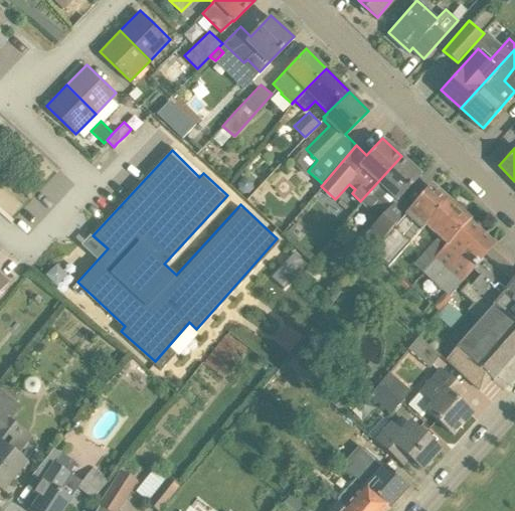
[(378,217),(367,230),(381,243),(404,213),(410,205),(400,196),(420,174),(401,156),(360,201),(368,208),(369,206),(388,207),(378,217)]
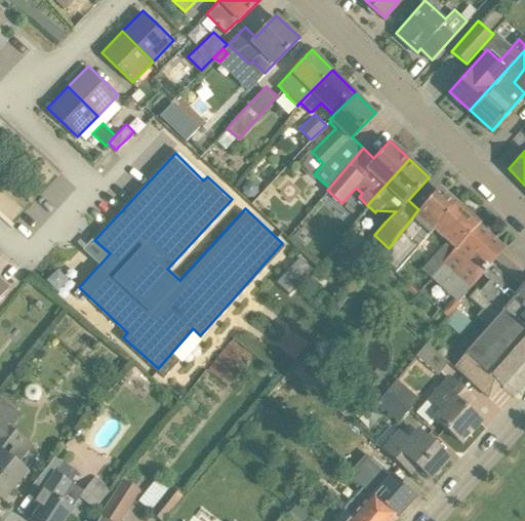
[(418,209),(412,217),(429,232),(430,233),(433,230),(433,229),(456,202),(455,203),(438,188),(418,209)]
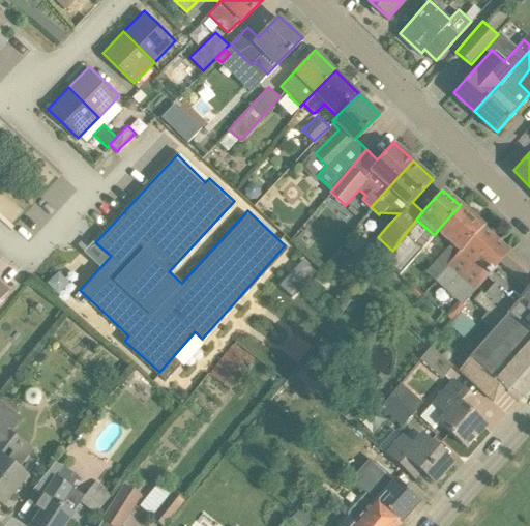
[(435,280),(483,224),(461,204),(437,231),(437,232),(450,243),(425,270),(435,280)]
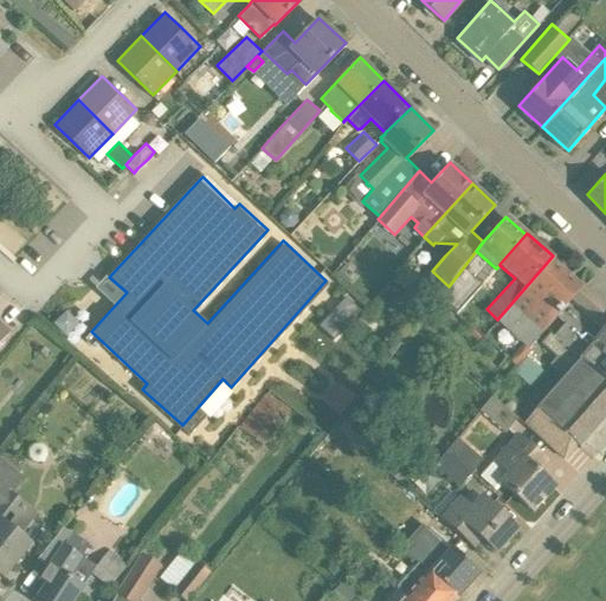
[(552,258),(553,257),(553,256),(497,320),(526,346),(513,360),(519,364),(533,349),(529,347),(558,315),(558,314),(582,285),(552,258)]
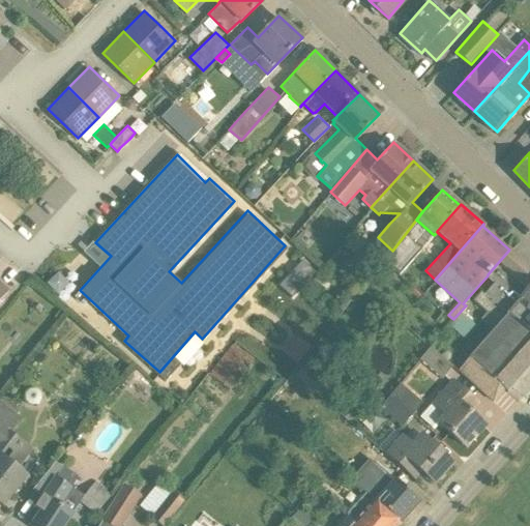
[(407,232),(392,251),(385,259),(385,260),(399,272),(422,246),(407,232)]
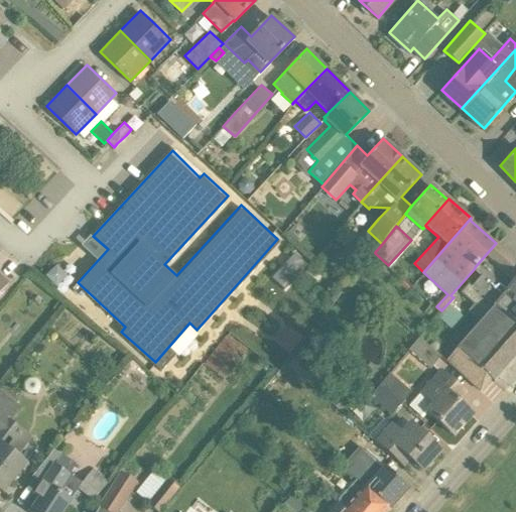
[(515,257),(498,242),(496,243),(475,267),(475,268),(482,274),(473,285),(469,282),(461,290),(474,302),(469,308),(482,320),(493,306),(515,327),(515,257)]
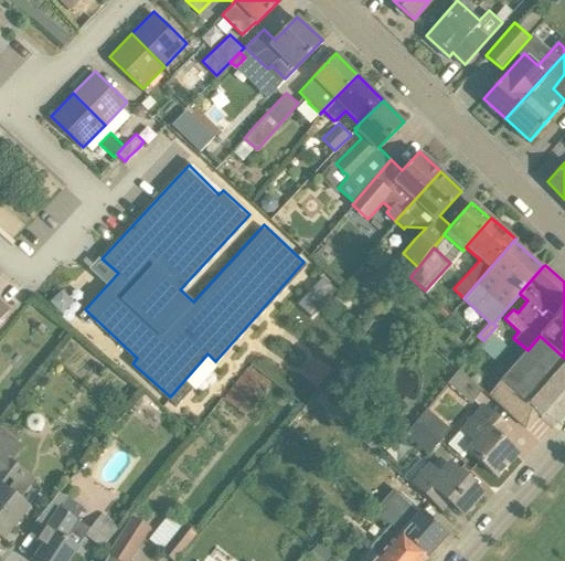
[(298,303),(310,314),(334,287),(322,276),(298,303)]
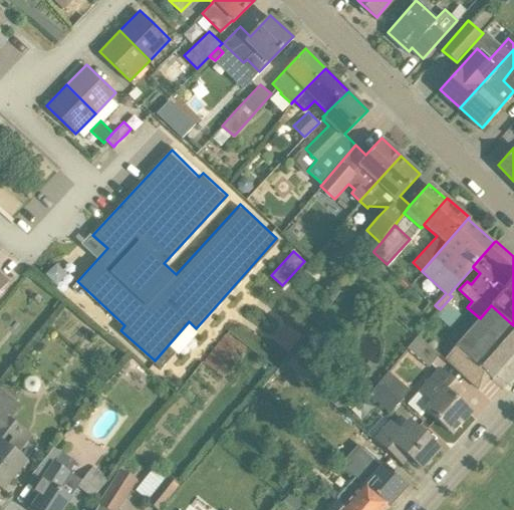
[(0,288),(9,280),(0,271),(0,288)]
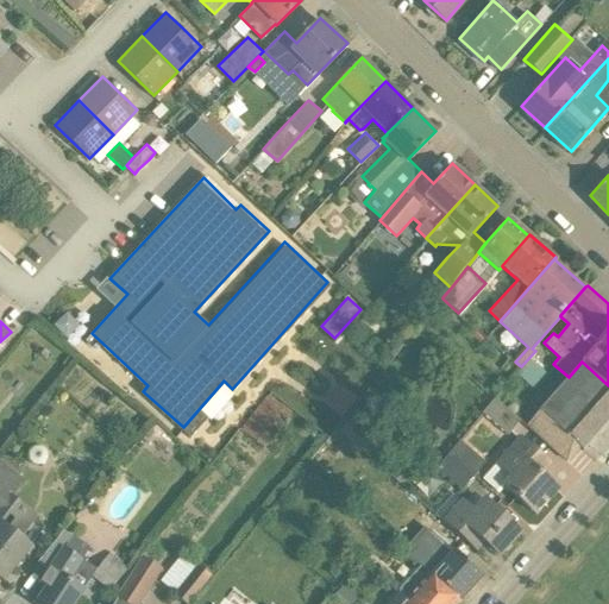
[(583,447),(608,417),(608,385),(582,362),(569,377),(540,409),(540,410),(527,423),(548,442),(550,441),(567,458),(579,444),(583,447)]
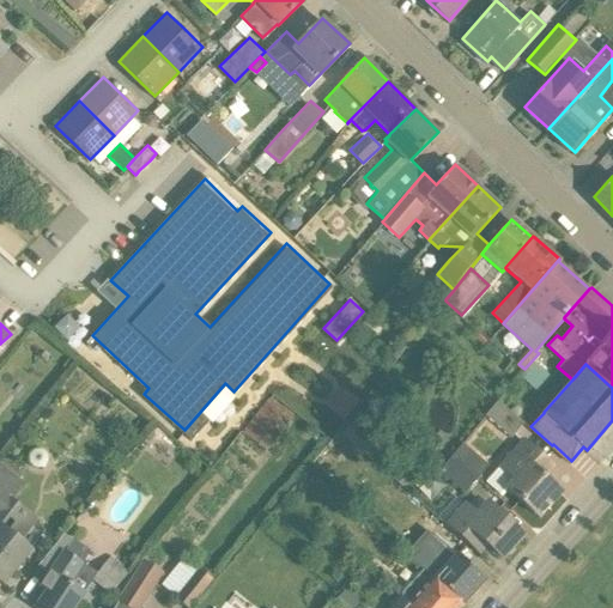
[(266,449),(293,415),(269,397),(243,430),(266,449)]
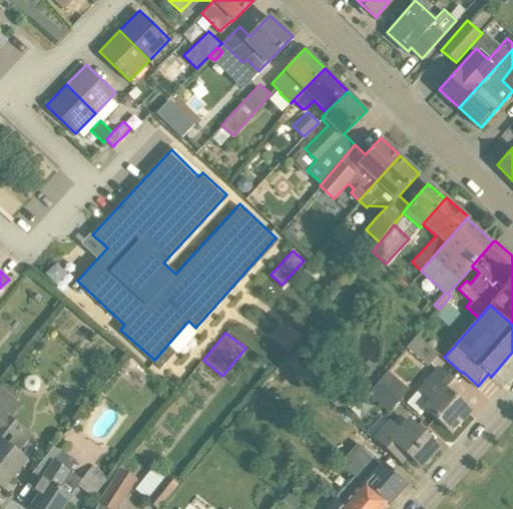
[(438,352),(418,333),(407,346),(428,364),(438,352)]
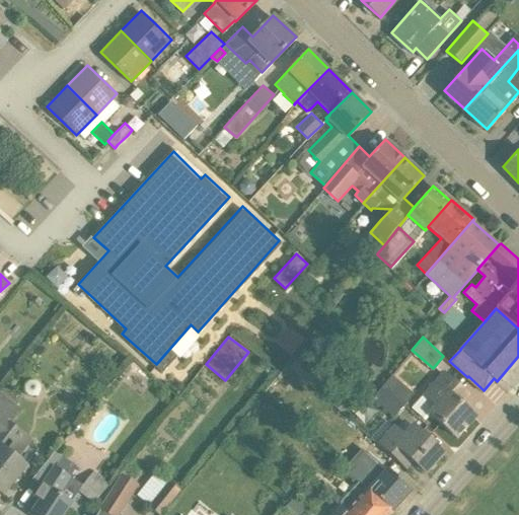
[(469,392),(453,379),(443,370),(422,393),(426,397),(415,410),(425,419),(431,413),(457,436),(475,415),(461,402),(469,392)]
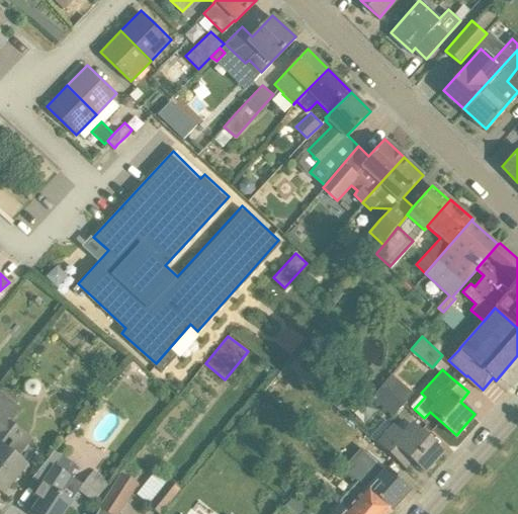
[(382,383),(404,403),(413,391),(392,373),(382,383)]
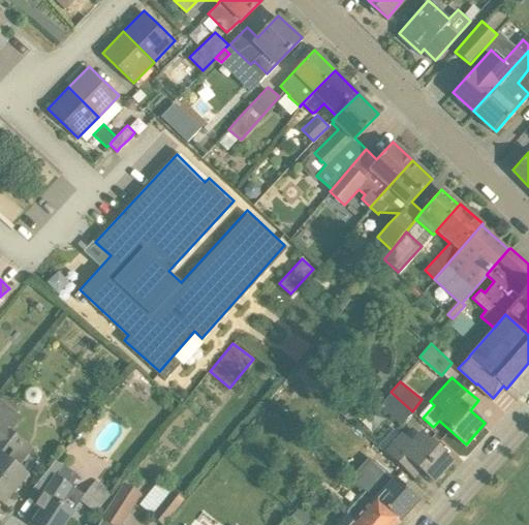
[(409,415),(412,411),(391,392),(379,405),(402,424),(409,415)]
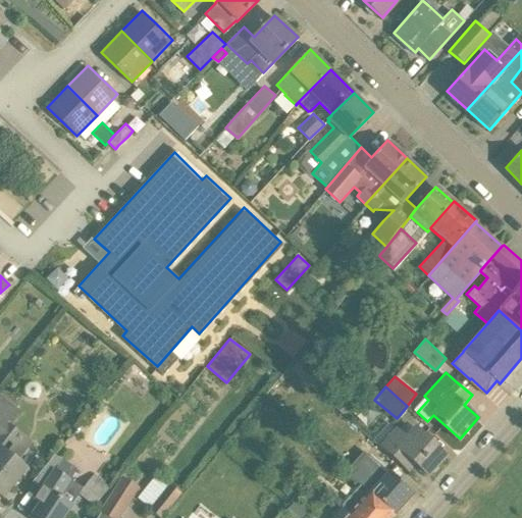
[(0,491),(3,495),(25,466),(17,460),(32,441),(10,424),(21,409),(0,392),(0,491)]
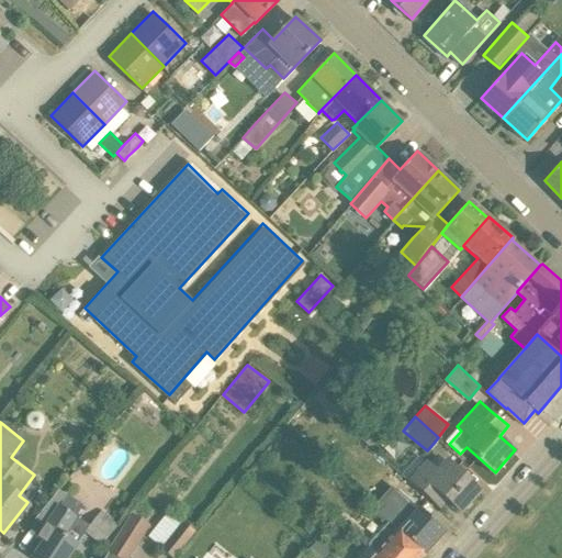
[(480,489),(446,458),(437,468),(426,458),(408,479),(439,508),(448,499),(461,511),(480,489)]
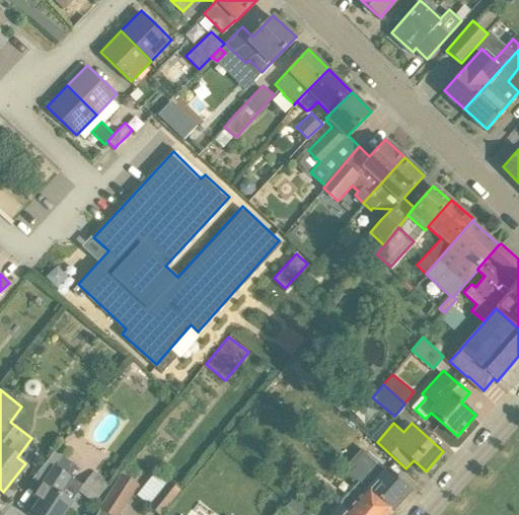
[(91,499),(106,480),(100,474),(112,460),(100,452),(89,466),(91,467),(76,488),(91,499)]
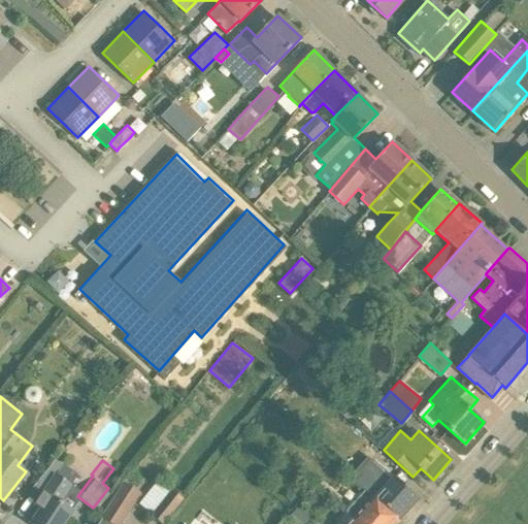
[(33,523),(62,523),(72,509),(62,501),(72,485),(71,484),(79,471),(65,461),(35,505),(39,509),(31,522),(33,523)]
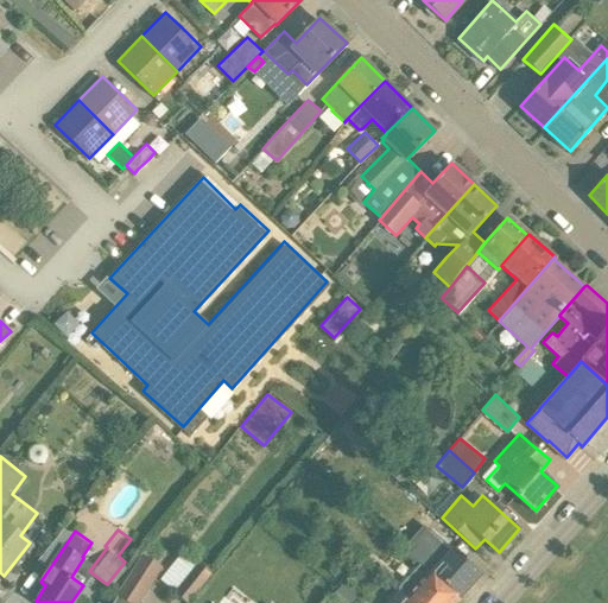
[(481,572),(453,546),(438,562),(418,544),(410,553),(420,563),(420,562),(461,596),(481,572)]
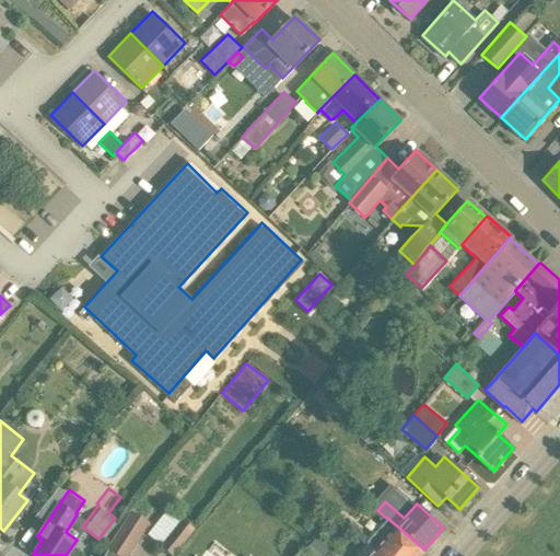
[(128,555),(150,522),(131,510),(106,548),(108,551),(104,555),(128,555)]
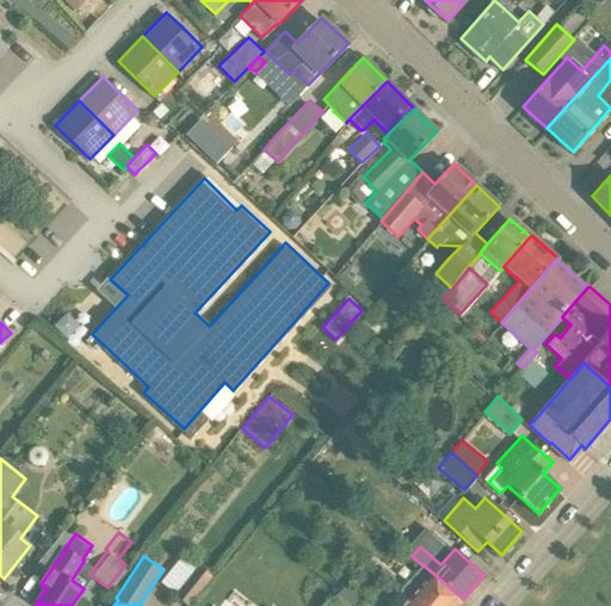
[(462,600),(463,599),(423,564),(423,566),(400,589),(409,599),(411,598),(419,605),(456,605),(461,600),(462,600)]
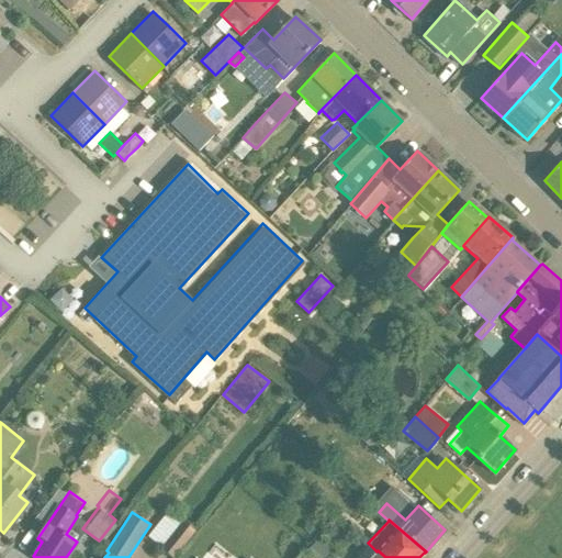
[(161,548),(172,557),(175,557),(197,532),(183,521),(161,548)]
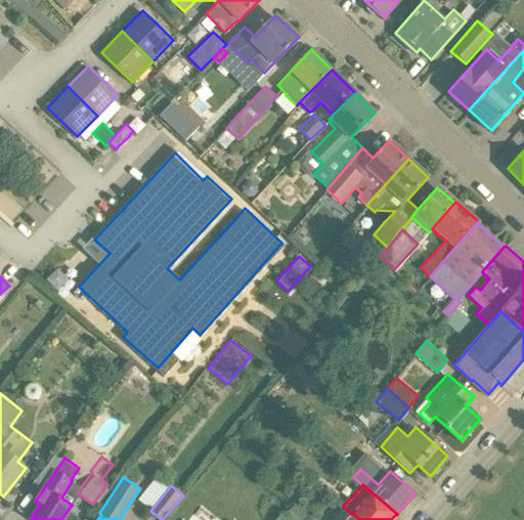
[(295,519),(301,519),(308,513),(295,502),(287,512),(295,519)]
